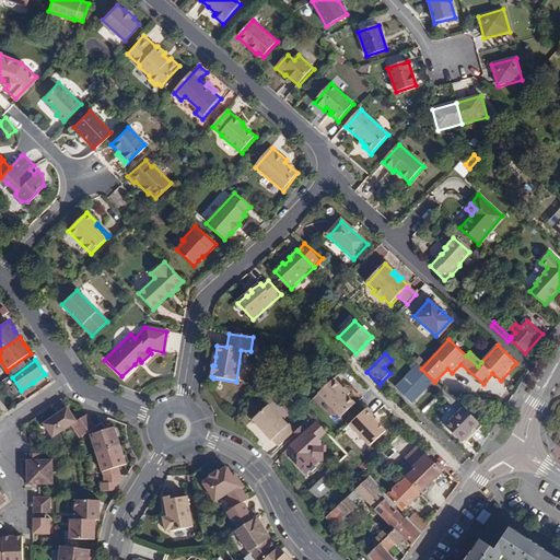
[(419,366),(415,362),(409,368),(413,371),(419,366)]
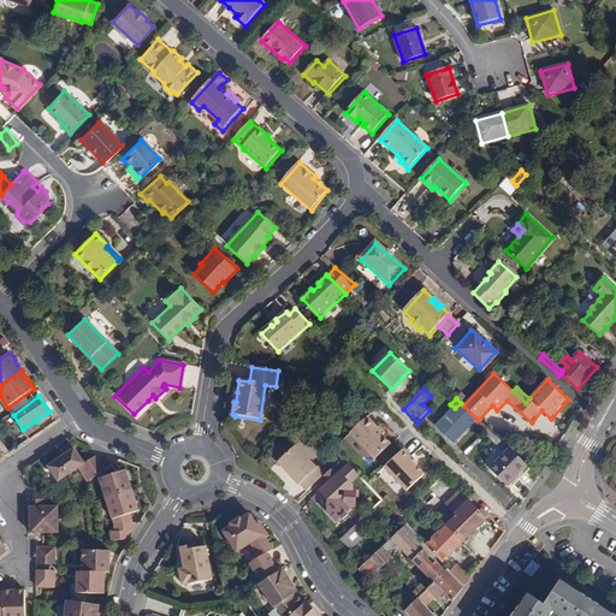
[(478,420),(463,406),(461,403),(455,408),(437,427),(454,443),(472,425),(483,434),(489,430),(478,420)]
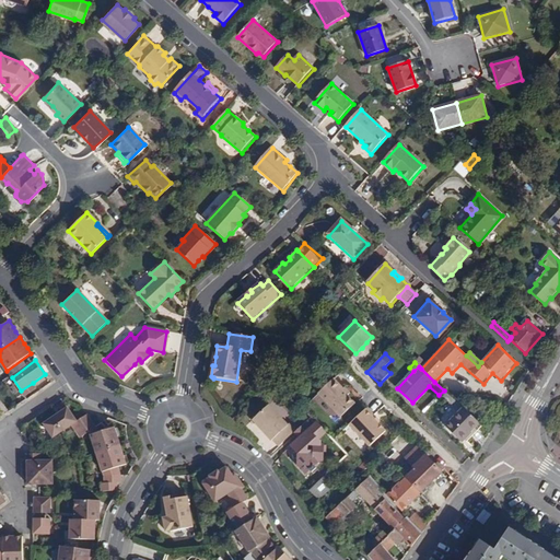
[(335,380),(319,394),(341,417),(356,404),(348,396),(349,395),(343,389),(335,380)]
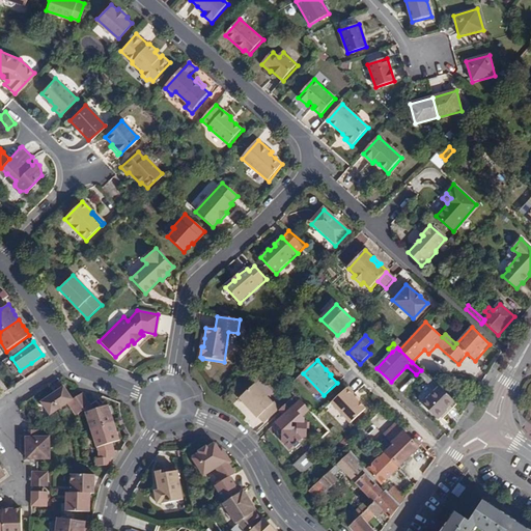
[(31,363),(20,370),(24,375),(35,368),(31,363)]
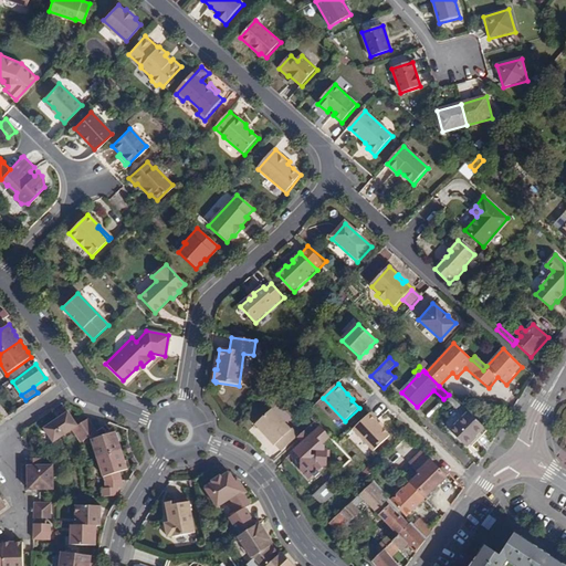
[(272,409),(255,425),(274,446),(275,444),(282,451),(297,436),(299,436),(292,428),(291,429),(272,409)]
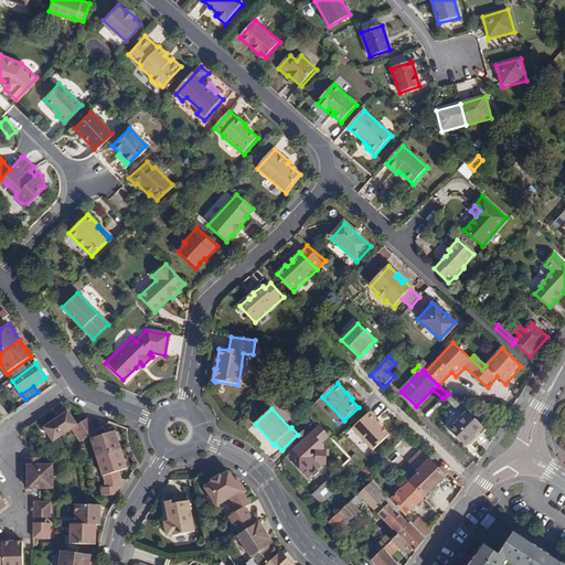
[(74,427),(77,425),(68,412),(44,428),(54,441),(74,427)]
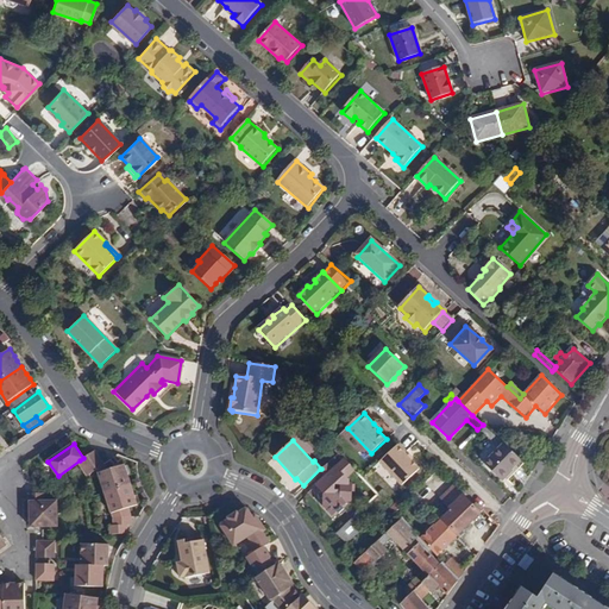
[(400,445),(381,463),(403,487),(420,470),(412,460),(406,454),(407,452),(400,445)]
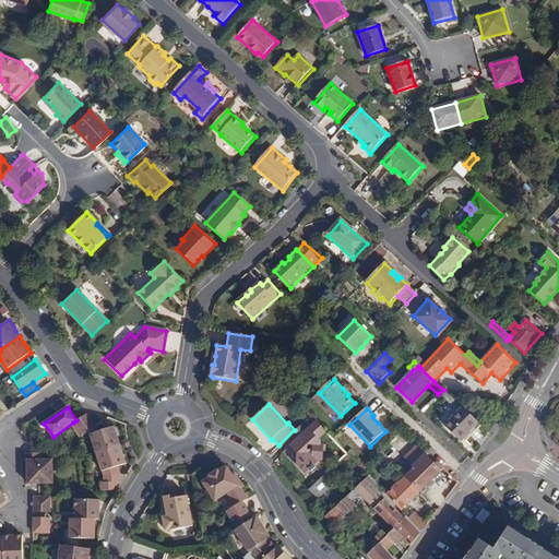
[(478,424),(463,408),(443,426),(460,442),(478,424)]
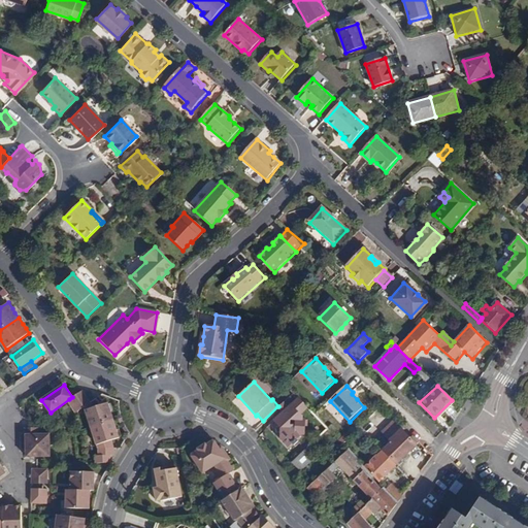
[(87,396),(83,390),(72,397),(69,399),(74,405),(87,396)]
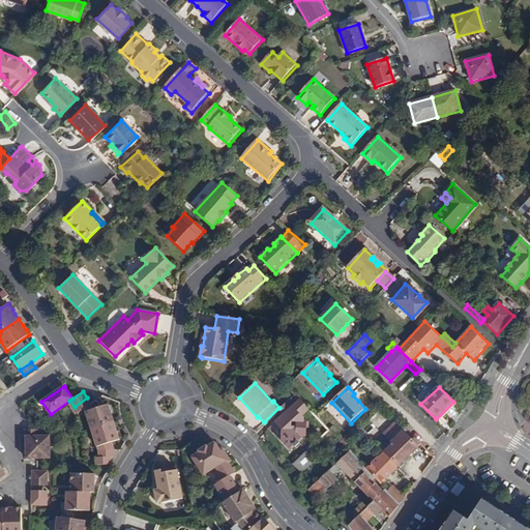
[(91,404),(87,398),(75,407),(79,413),(91,404)]
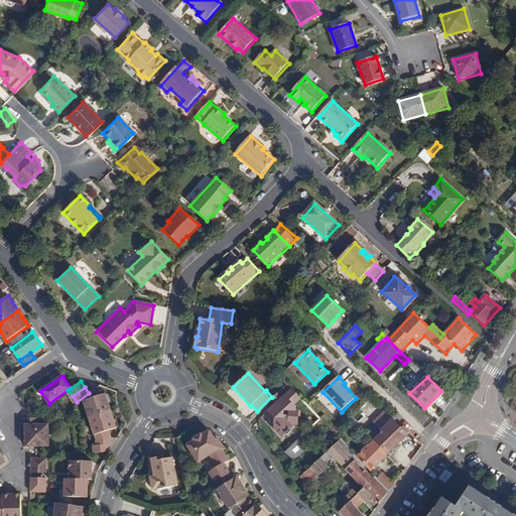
[(298,395),(292,389),(282,398),(277,403),(268,411),(275,418),(274,426),(283,437),(286,434),(287,435),(291,431),(290,430),(293,428),(289,424),(297,424),(298,416),(300,417),(300,412),(295,411),(296,409),(293,406),(301,398),(298,395)]
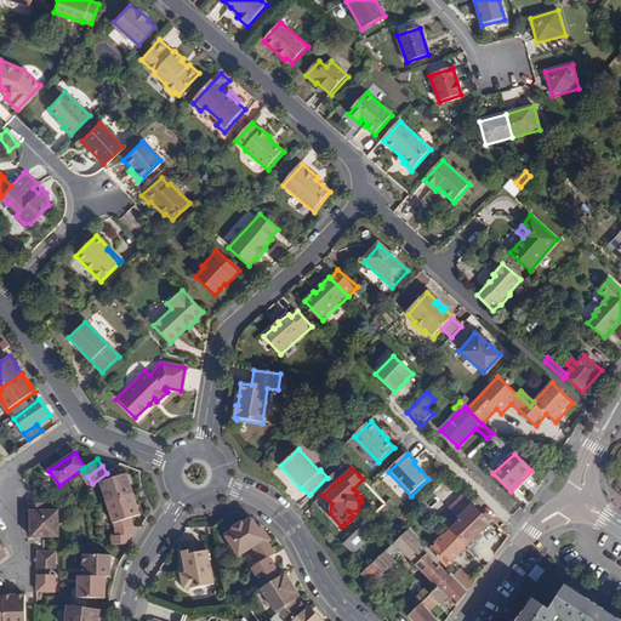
[(340,479),(334,472),(329,477),(328,478),(326,478),(334,485),(340,479)]
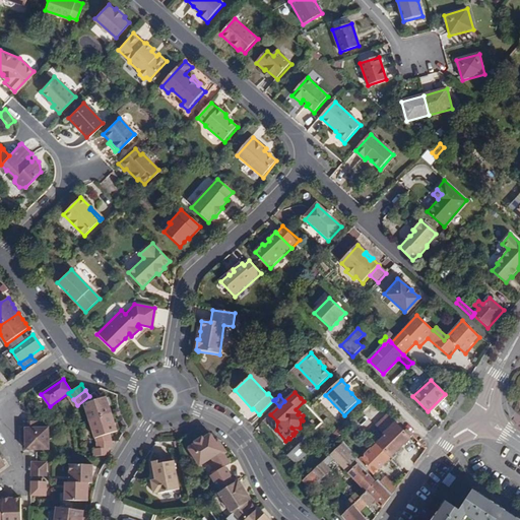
[(90,420),(112,413),(107,396),(85,403),(90,420)]
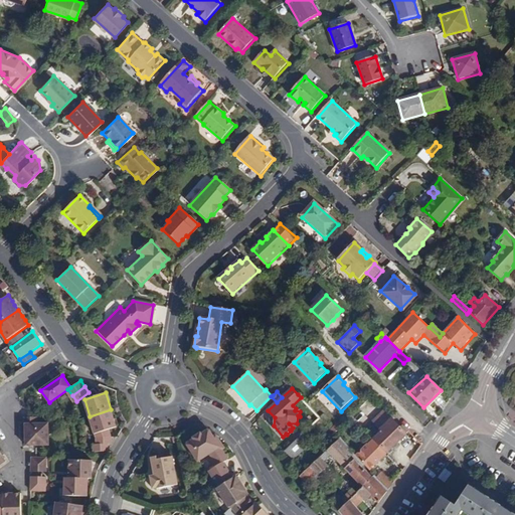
[(117,426),(111,409),(90,416),(95,434),(117,426)]
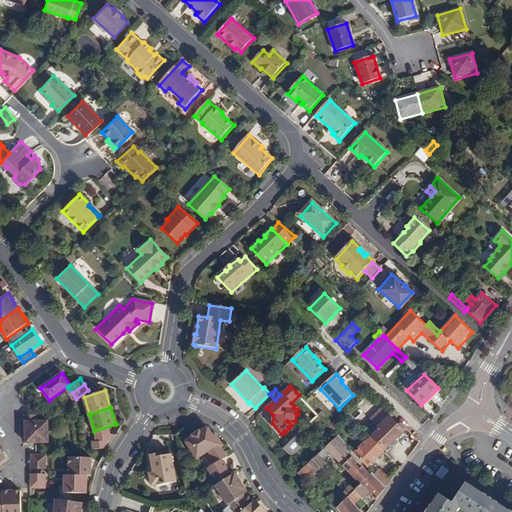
[(367,467),(374,460),(384,451),(384,450),(407,429),(400,423),(398,425),(382,410),(373,418),(376,421),(374,423),(379,429),(365,442),(358,435),(356,437),(347,427),(337,437),(347,447),(367,467)]
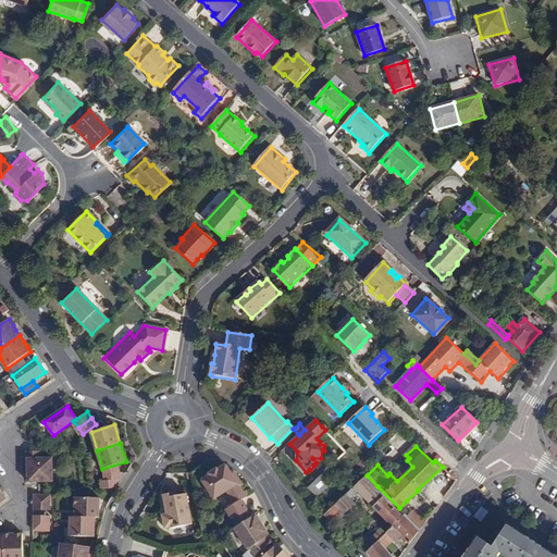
[(40,458),(27,458),(23,458),(23,469),(28,469),(28,473),(28,482),(53,481),(52,458),(40,458)]
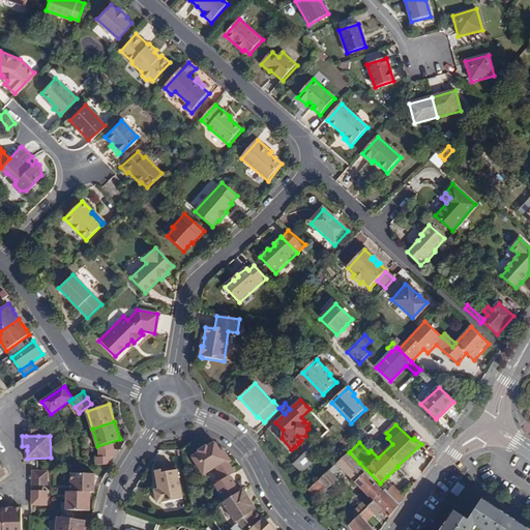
[(222,450),(217,444),(216,443),(209,447),(208,446),(201,450),(202,452),(196,455),(195,458),(206,475),(217,468),(226,480),(216,486),(227,502),(240,493),(231,477),(234,475),(226,463),(229,461),(222,450)]
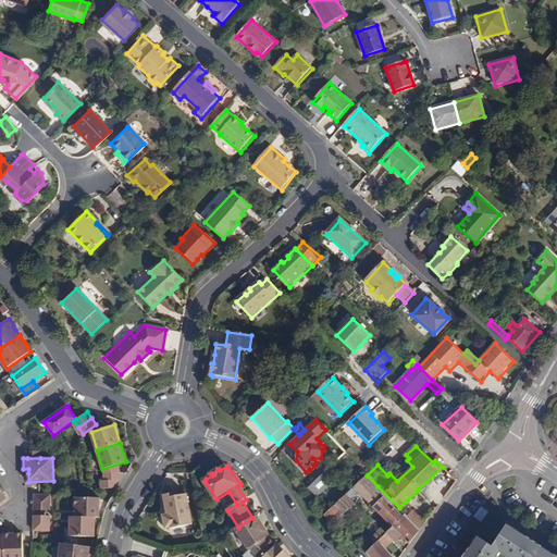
[(236,471),(233,473),(240,484),(237,486),(246,499),(248,497),(243,487),(245,485),(236,471)]
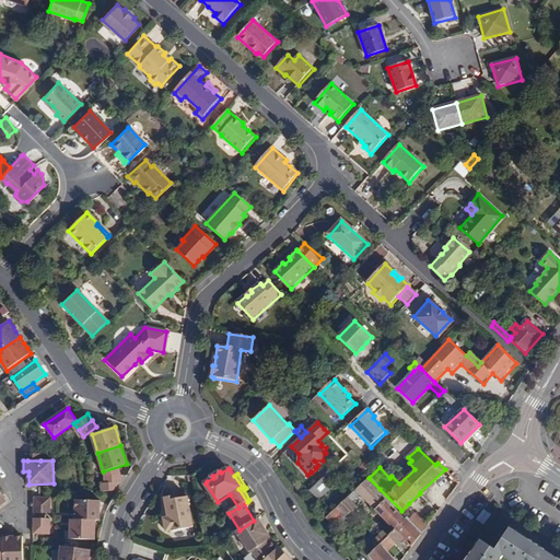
[(323,478),(310,491),(318,501),(333,488),(323,478)]
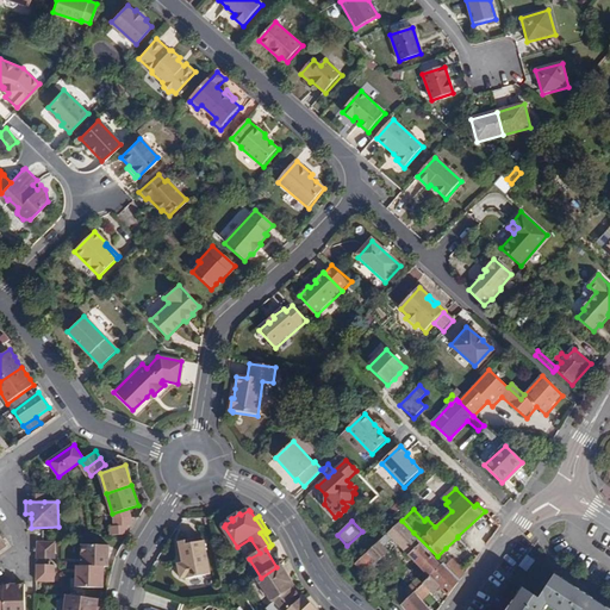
[(402,599),(405,603),(423,585),(441,566),(411,536),(414,533),(402,521),(354,565),(365,576),(388,552),(384,547),(392,540),(424,573),(405,593),(402,599)]
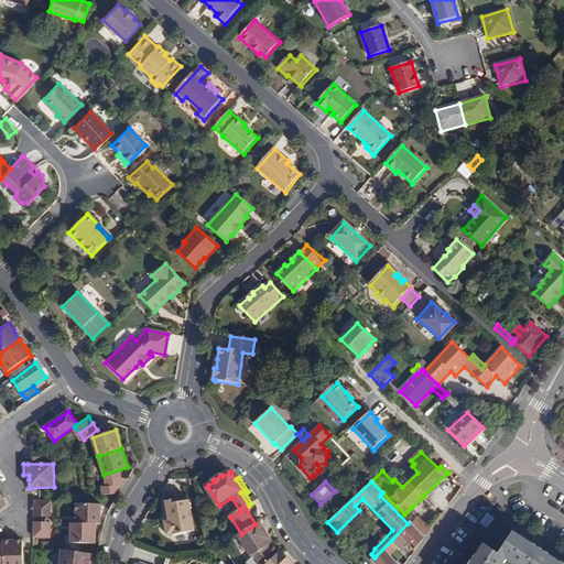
[(172,535),(194,531),(188,500),(176,502),(176,499),(164,501),(167,513),(169,513),(170,521),(164,522),(166,535),(172,534),(172,535)]
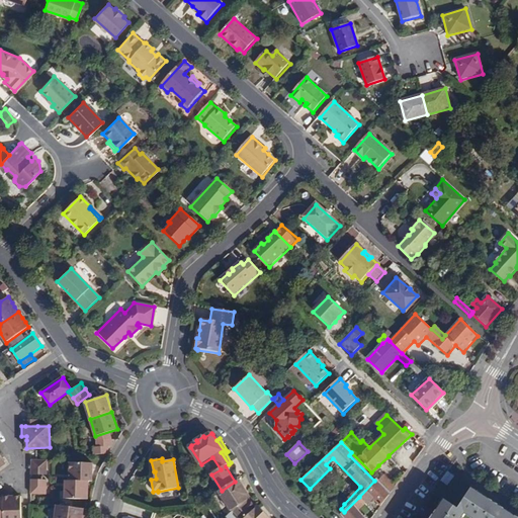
[(88,481),(92,482),(93,462),(70,462),(70,481),(88,481)]
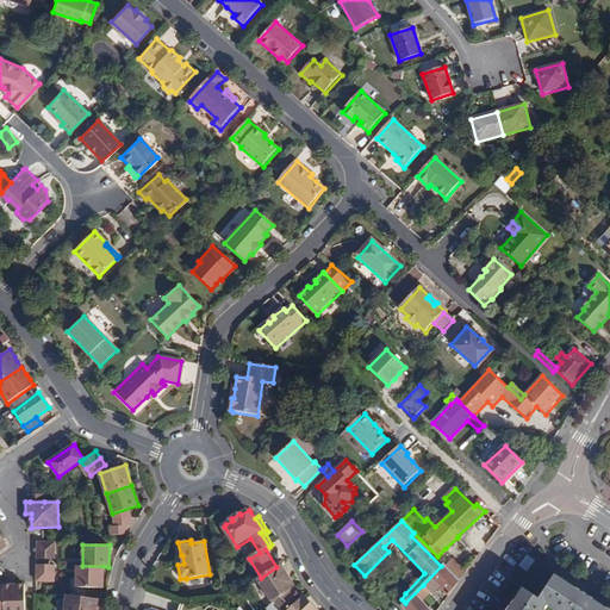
[(446,565),(460,580),(465,573),(452,559),(446,565)]
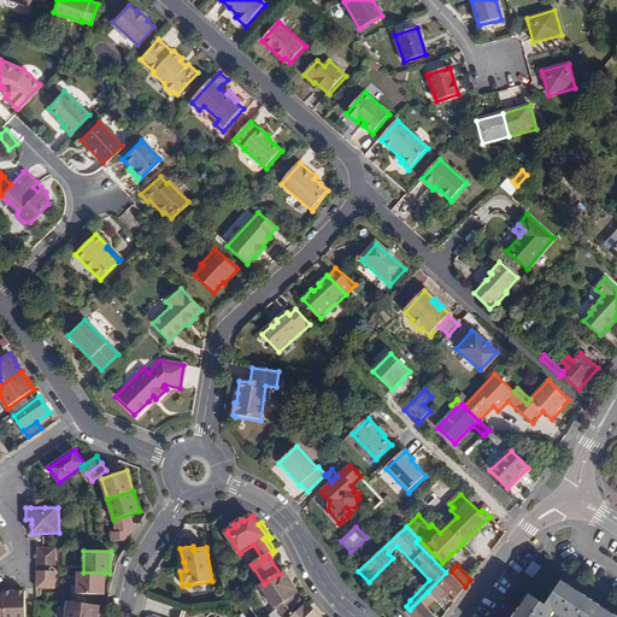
[(428,592),(436,599),(438,601),(444,595),(453,604),(465,587),(451,571),(450,570),(446,573),(428,592)]
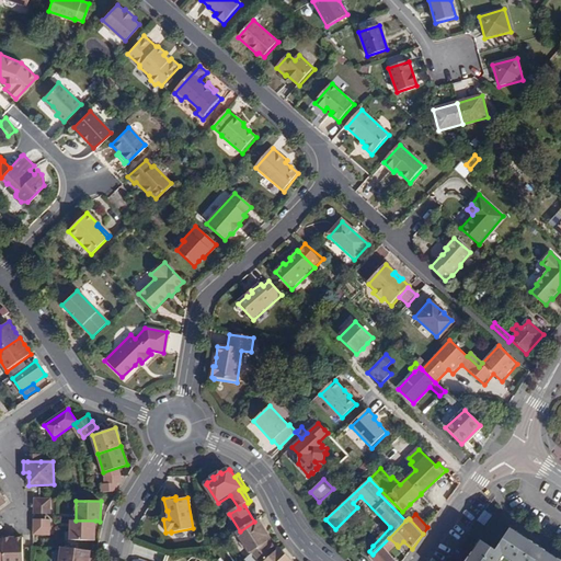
[(259,560),(266,560),(279,550),(272,541),(268,542),(266,538),(268,536),(259,519),(254,522),(240,531),(238,533),(251,553),(252,552),(259,560)]
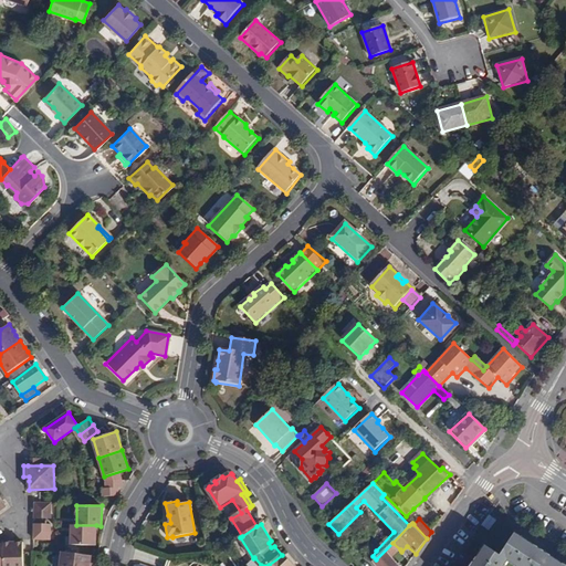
[(96,525),(76,525),(72,525),(71,545),(96,545),(96,525)]
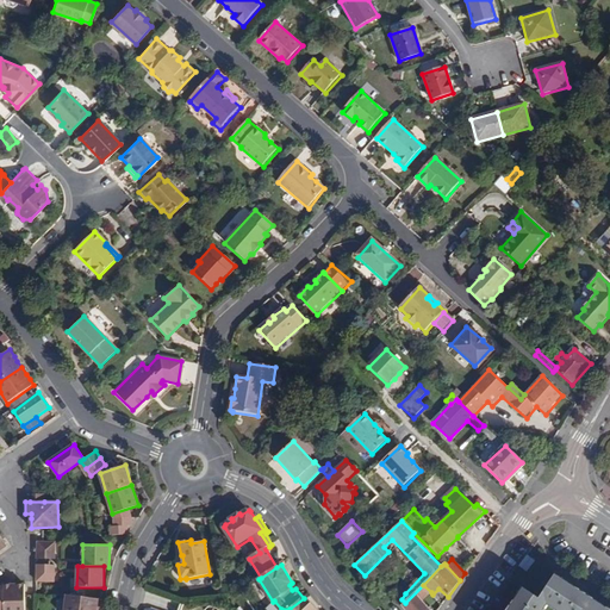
[(546,609),(549,607),(554,609),(609,609),(586,595),(556,576),(541,599),(523,587),(508,609),(546,609)]
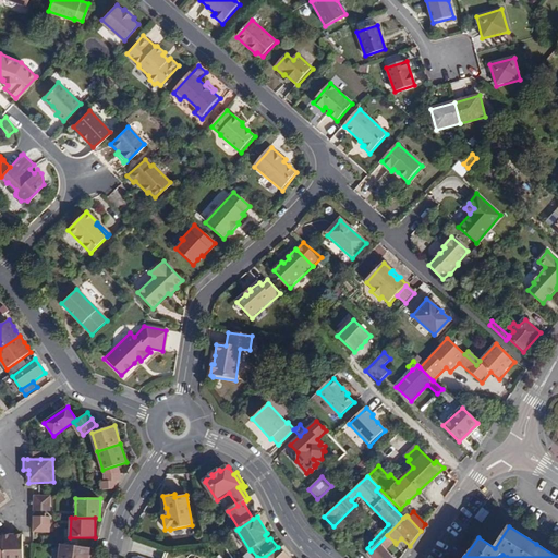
[(3,557),(23,557),(23,534),(3,535),(3,557)]
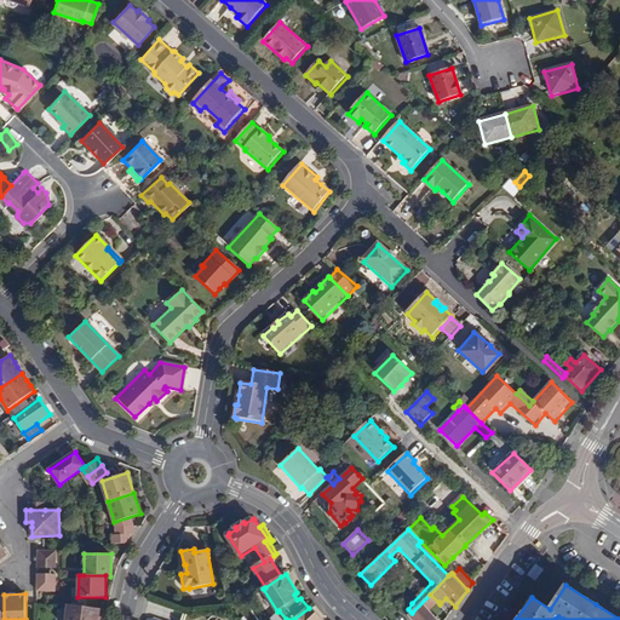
[(408,616),(411,619),(435,619),(429,612),(438,602),(430,595),(412,613),(408,616)]
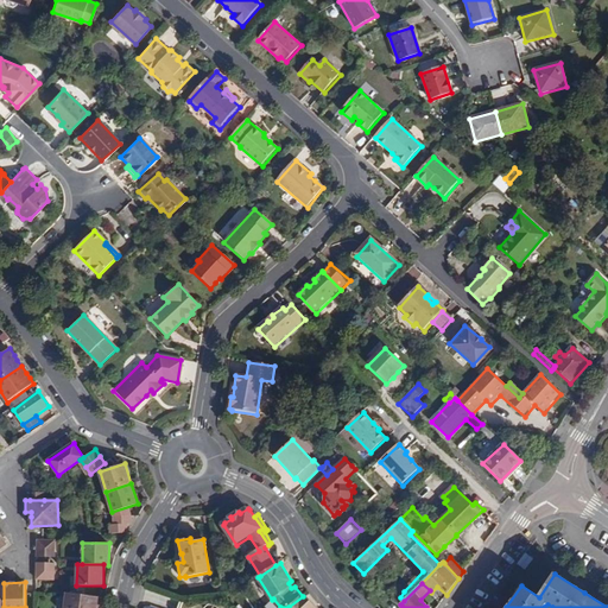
[(96,607),(97,605),(99,597),(67,593),(64,607),(96,607)]
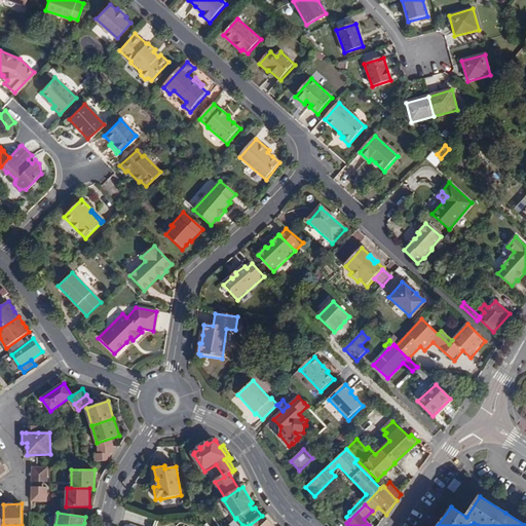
[(272,525),(262,515),(262,516),(250,525),(272,525)]
